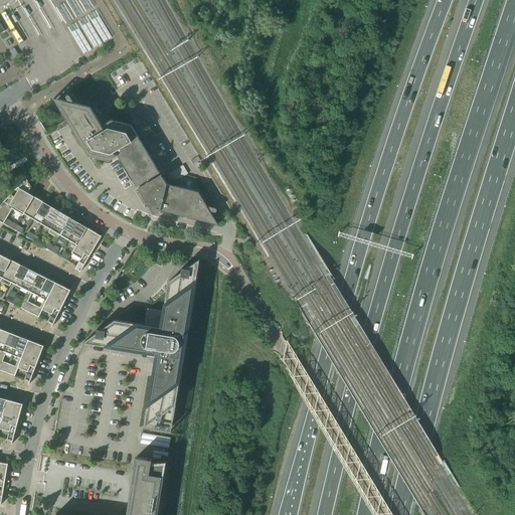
[(65,0),(76,18),(83,13),(75,0),(65,0)]
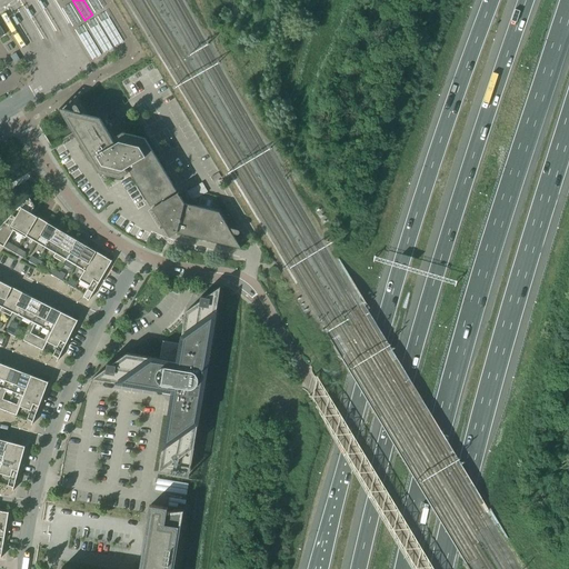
[(86,0),(95,13),(103,8),(98,0),(86,0)]
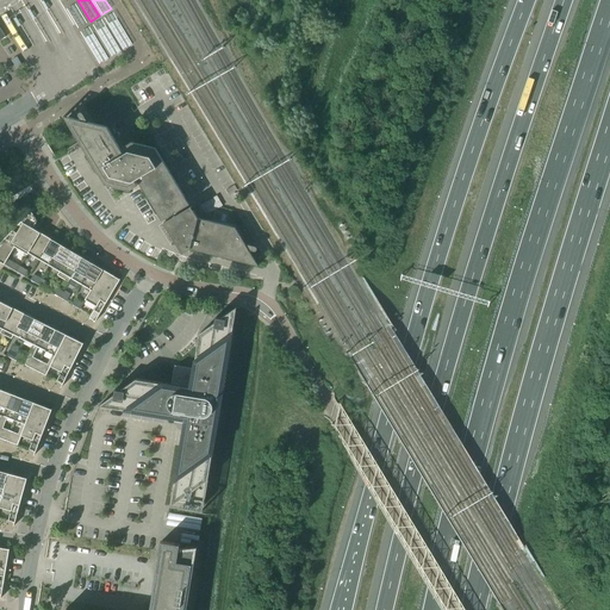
[(78,29),(87,23),(75,4),(67,10),(78,29)]
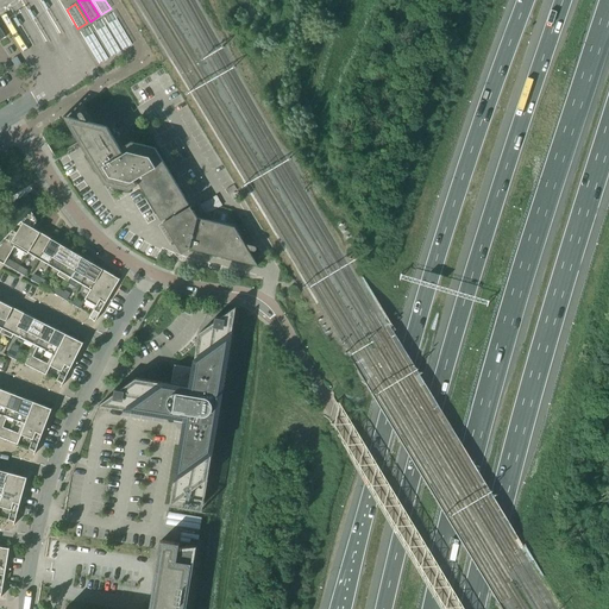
[(113,13),(104,18),(107,24),(123,50),(132,45),(117,19),(113,13)]
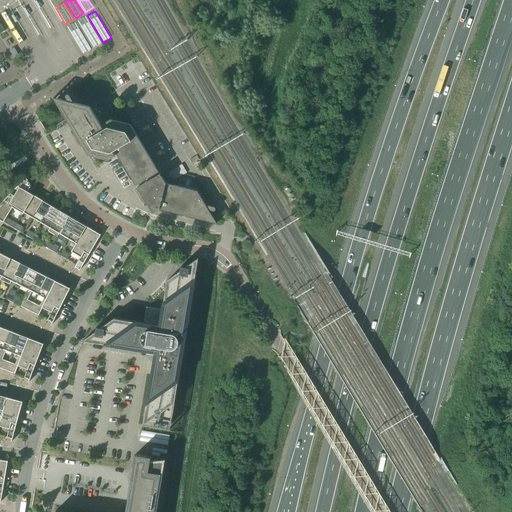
[(85,17),(78,21),(81,26),(94,48),(101,43),(88,22),(85,17)]
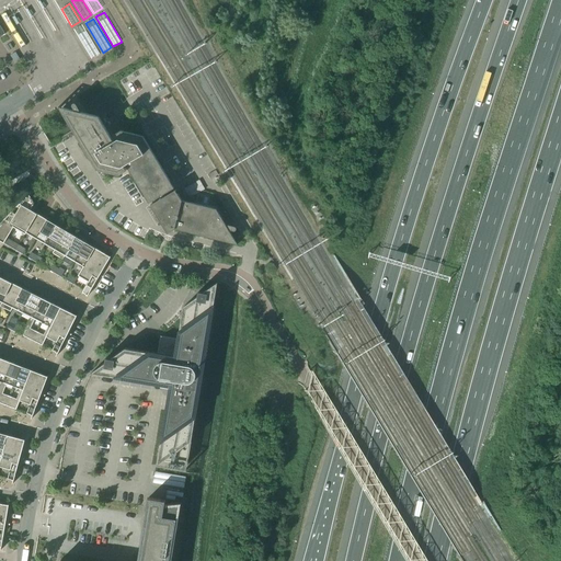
[(82,25),(73,30),(77,35),(91,59),(100,55),(86,31),(82,25)]
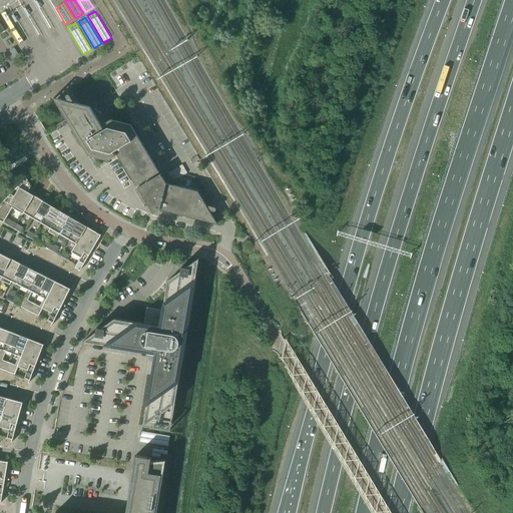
[(115,150),(125,167),(136,185),(159,172),(130,125),(110,120),(103,124),(106,128),(104,129),(90,107),(77,103),(74,103),(73,102),(73,100),(70,95),(69,94),(68,94),(67,94),(67,95),(66,95),(66,96),(66,97),(69,101),(57,98),(56,102),(62,112),(83,146),(86,144),(89,149),(93,156),(108,160),(115,156),(113,152),(115,150)]
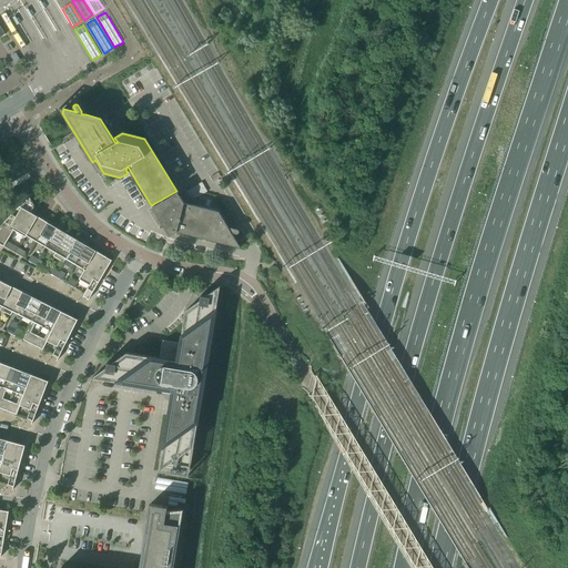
[(152,208),(162,224),(170,236),(176,232),(241,247),(231,233),(236,234),(237,234),(239,234),(239,233),(240,233),(240,232),(239,231),(239,230),(237,230),(231,227),(229,230),(227,227),(229,227),(219,212),(184,203),(178,193),(152,208)]
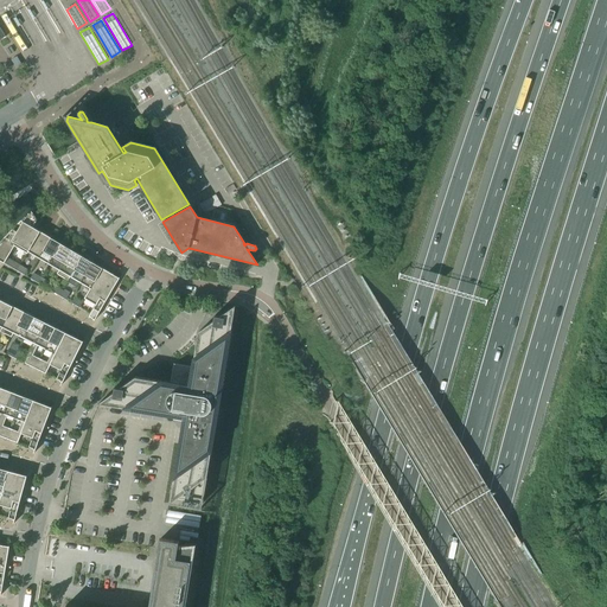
[(29,240),(36,229),(33,228),(37,221),(32,211),(25,217),(12,230),(29,240)]
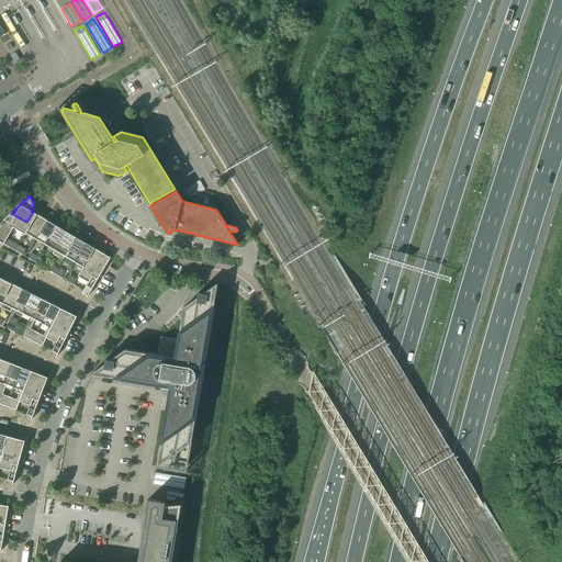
[(25,235),(26,234),(37,214),(33,212),(26,222),(11,213),(3,221),(14,226),(13,228),(25,235)]
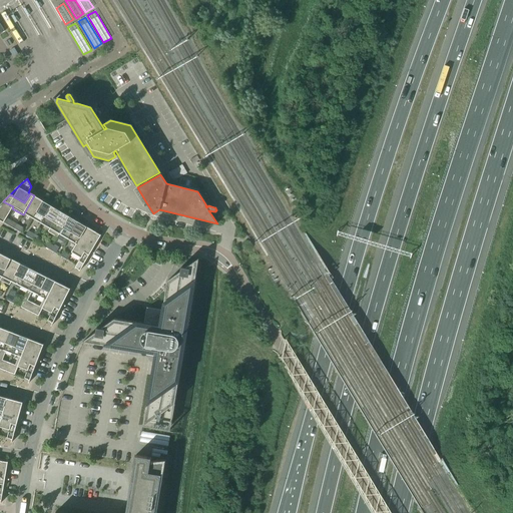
[(24,213),(33,218),(43,201),(34,195),(24,213)]
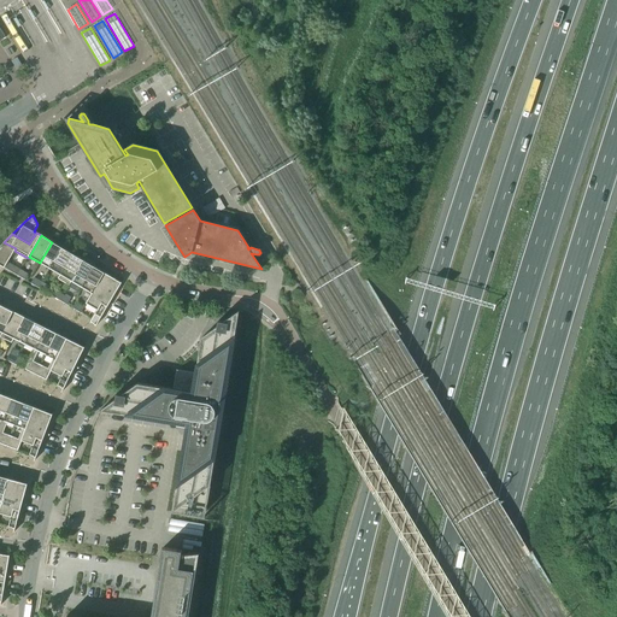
[(7,263),(15,251),(16,248),(4,242),(0,246),(0,265),(4,268),(7,263)]
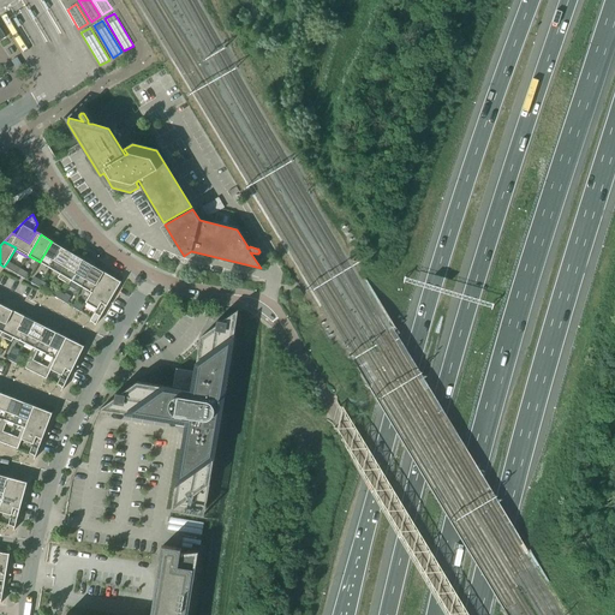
[(40,262),(49,268),(63,248),(52,242),(40,262)]
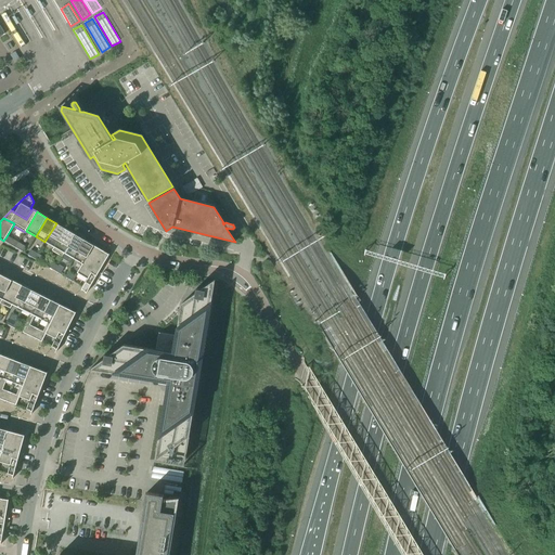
[(44,242),(54,247),(54,248),(66,229),(56,223),(44,242)]
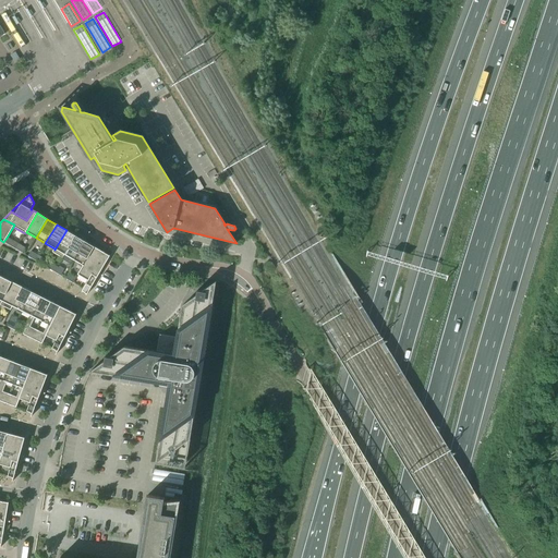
[(62,258),(64,255),(75,235),(67,230),(55,250),(55,249),(52,253),(62,258)]
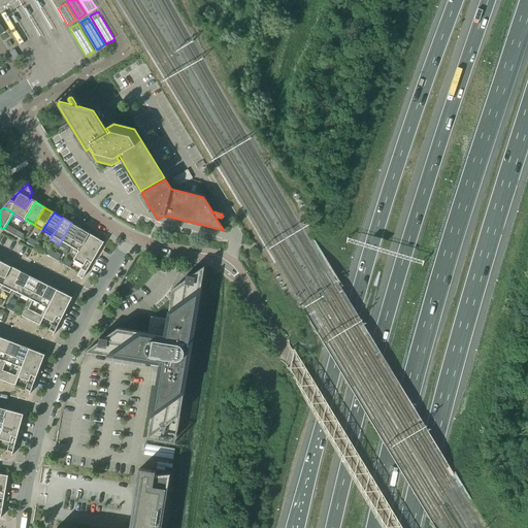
[(61,241),(70,246),(80,229),(71,223),(61,241)]
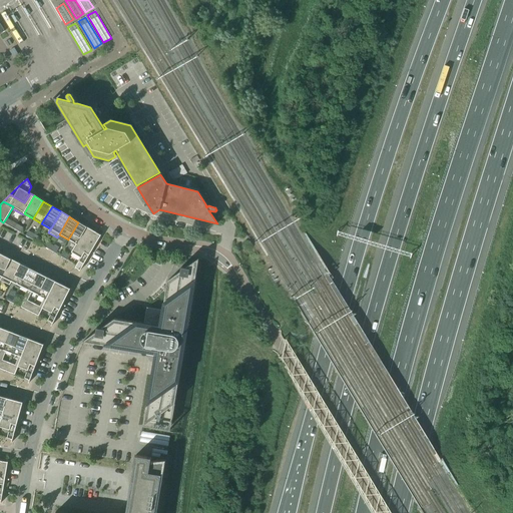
[(8,225),(14,229),(17,224),(10,220),(8,225)]
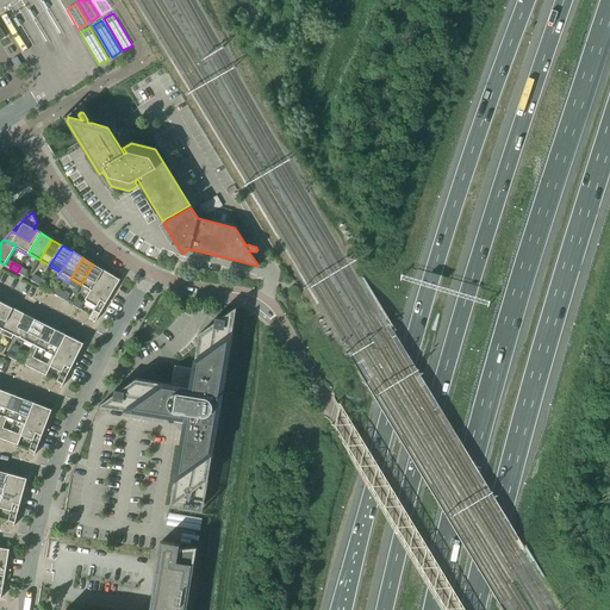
[(81,285),(92,291),(104,271),(93,265),(81,285)]
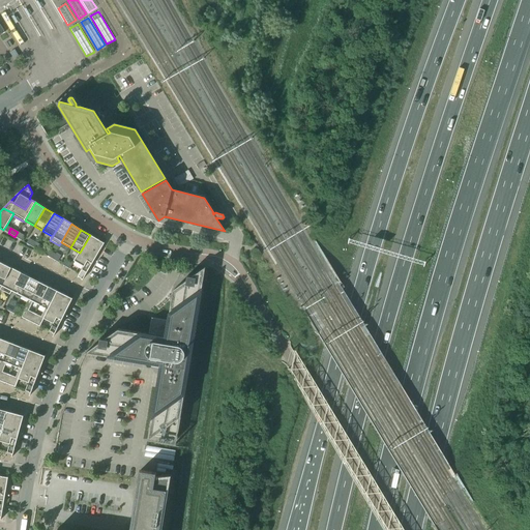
[(18,232),(15,237),(21,240),(24,236),(18,232)]
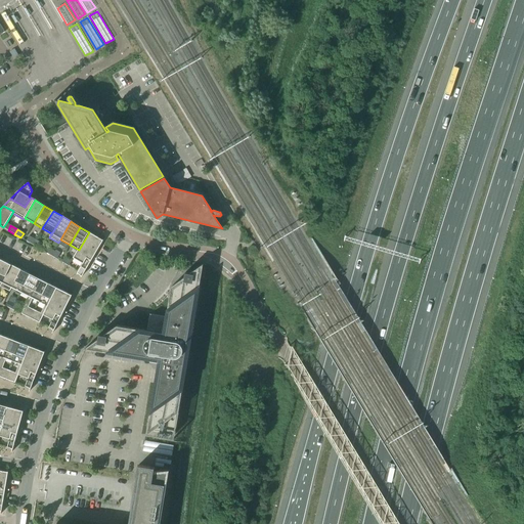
[(89,232),(79,250),(74,259),(82,264),(80,267),(86,270),(103,241),(102,239),(102,241),(89,232)]
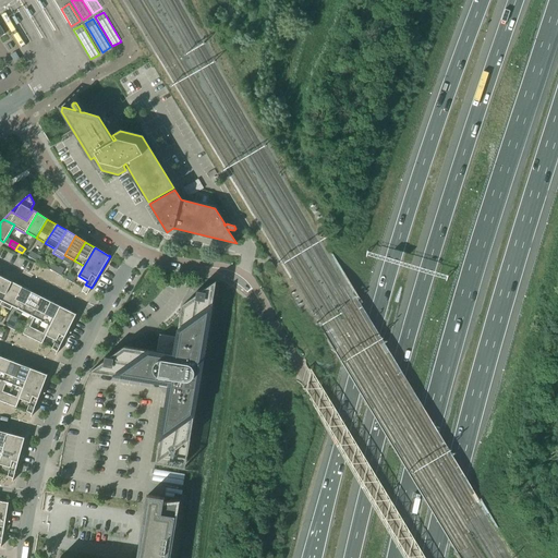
[(28,256),(35,261),(37,255),(31,252),(28,256)]
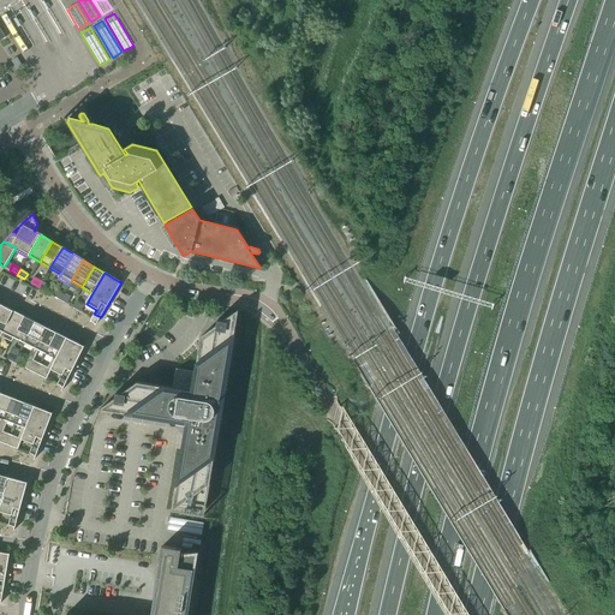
[(41,281),(39,287),(46,292),(49,286),(41,281)]
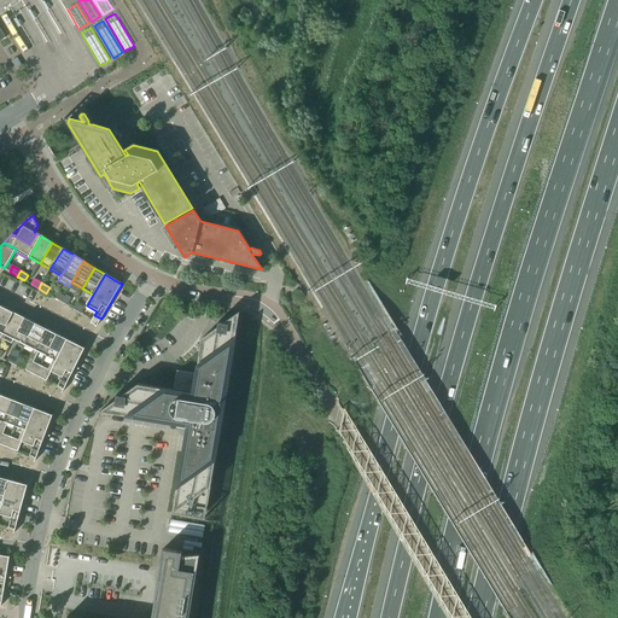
[(52,297),(59,301),(63,296),(56,291),(52,297)]
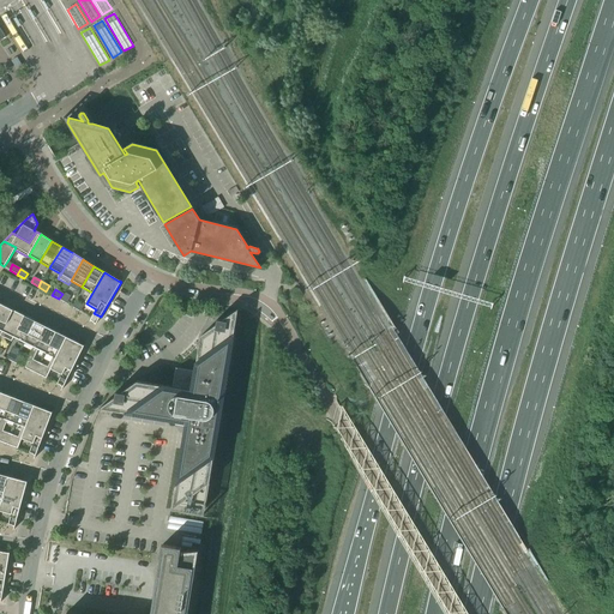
[(62,294),(59,299),(66,304),(70,298),(62,294)]
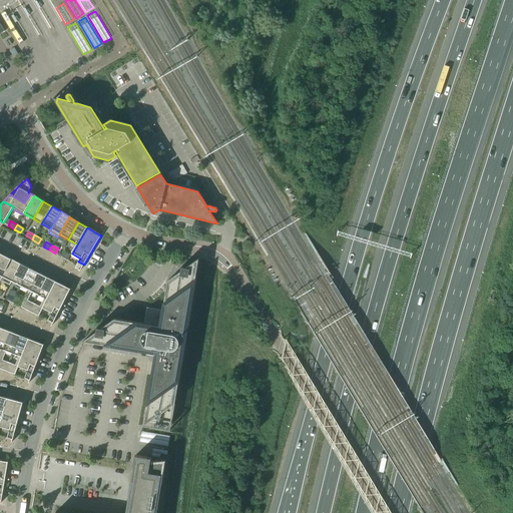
[(61,257),(67,261),(70,255),(63,252),(61,257)]
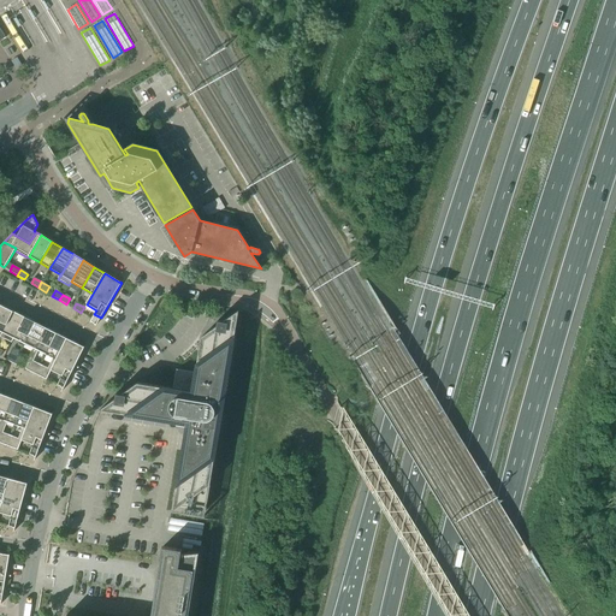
[(0,309),(0,331),(3,332),(13,311),(3,306),(0,309)]
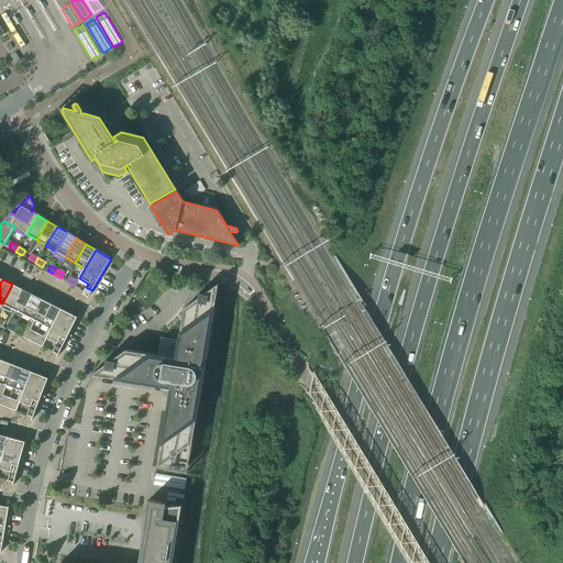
[(0,307),(11,313),(12,309),(22,289),(12,284),(2,304),(0,307)]
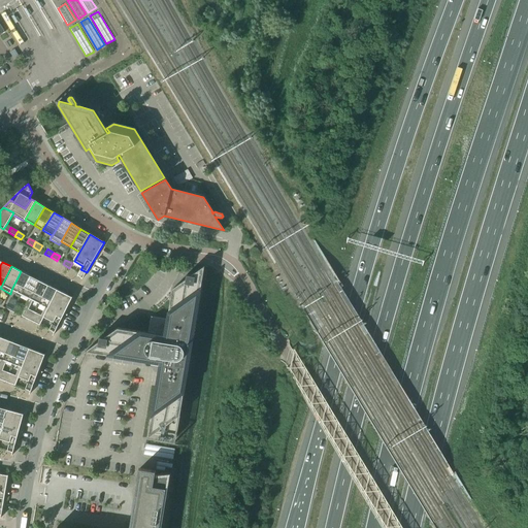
[(86,352),(95,353),(160,364),(147,438),(154,434),(176,437),(190,359),(193,357),(191,353),(205,266),(191,275),(187,274),(186,279),(172,289),(166,326),(165,327),(162,323),(154,329),(157,333),(155,334),(118,328),(104,338),(104,337),(100,337),(99,341),(86,352)]
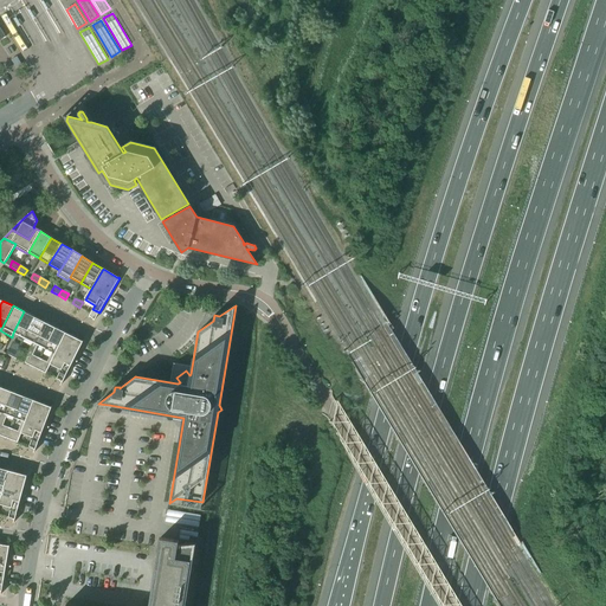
[(92,309),(90,314),(89,316),(94,320),(95,321),(100,313),(92,309)]
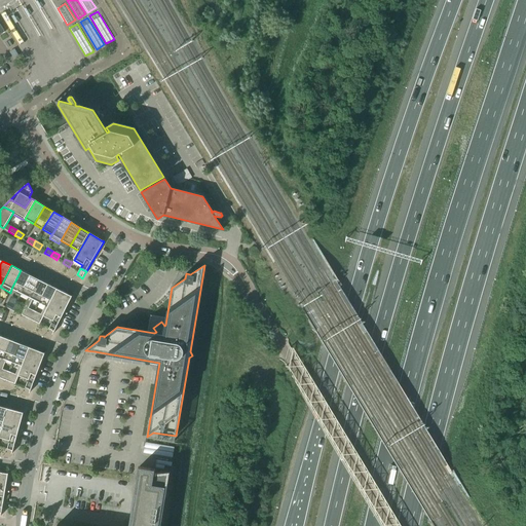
[(11,289),(21,293),(30,274),(21,270),(11,289)]
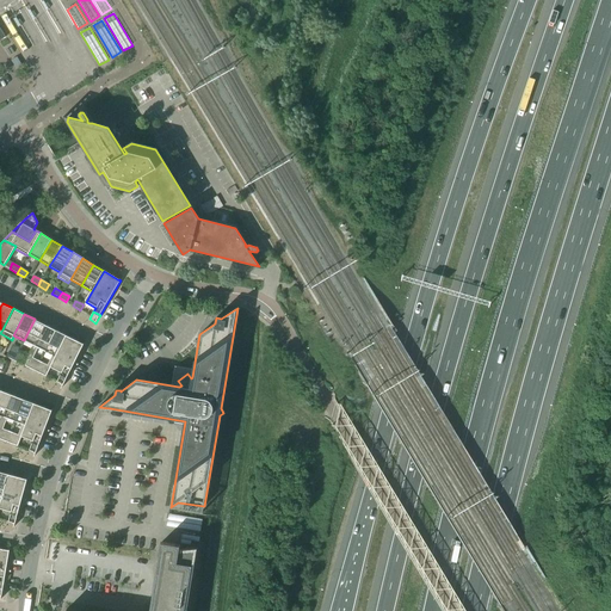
[(24,340),(35,346),(45,325),(35,319),(24,340)]
